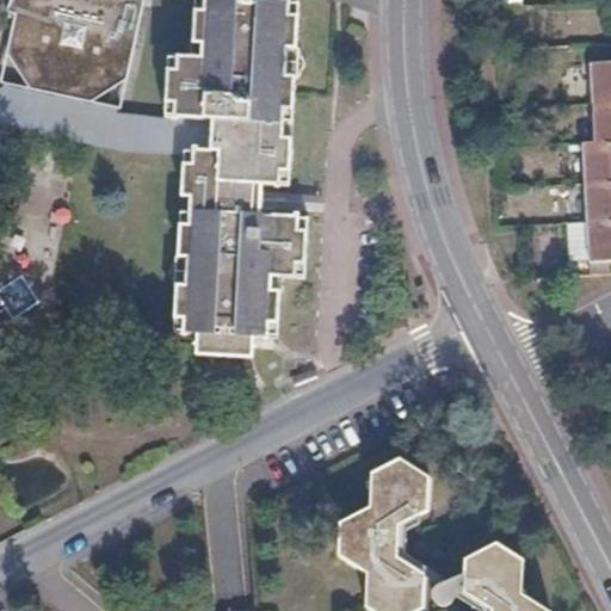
[(14,0),(12,7),(20,11),(6,84),(123,106),(146,0),(14,0)]
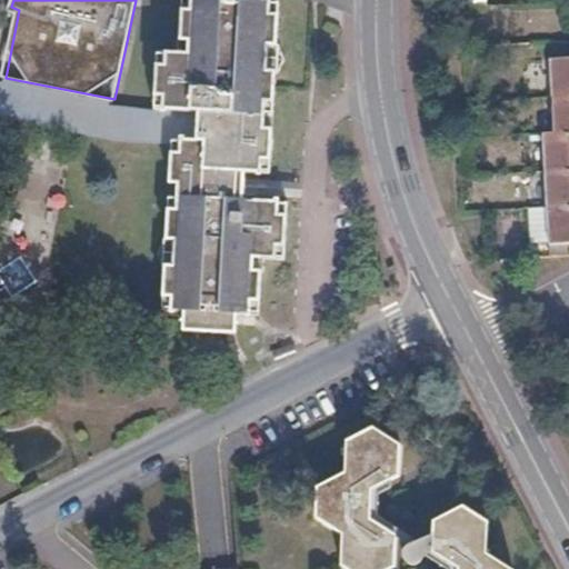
[(195,136),(179,135),(176,180),(181,180),(180,191),(172,191),(169,232),(166,232),(158,246),(162,261),(165,261),(161,307),(182,308),(181,327),(235,331),(236,312),(260,315),(262,270),(266,271),(267,257),(282,258),(287,199),(242,196),(243,189),(245,177),(245,169),(270,171),(275,126),(267,126),(268,112),(276,112),(279,70),(281,70),(289,57),(286,42),(282,42),(285,0),(186,0),(180,50),(158,48),(151,107),(197,110),(195,136)]
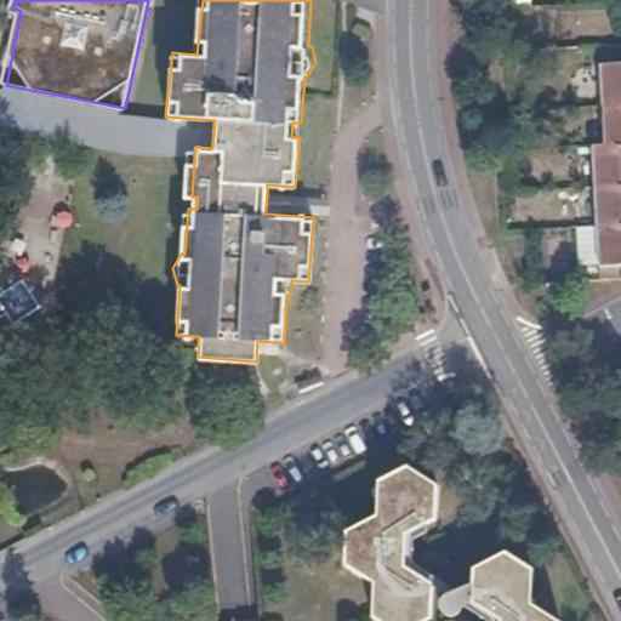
[(600,143),(588,144),(591,184),(594,224),(597,265),(616,263),(620,263),(620,61),(614,62),(596,63),(598,103),(600,143)]
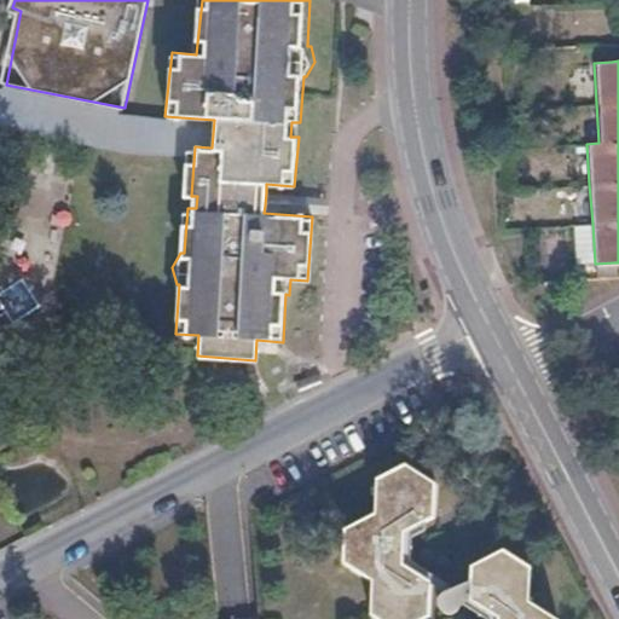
[(3,92),(0,91),(0,123),(45,138),(61,140),(106,146),(156,149),(195,146),(212,148),(214,120),(165,116),(125,108),(6,85),(3,92)]
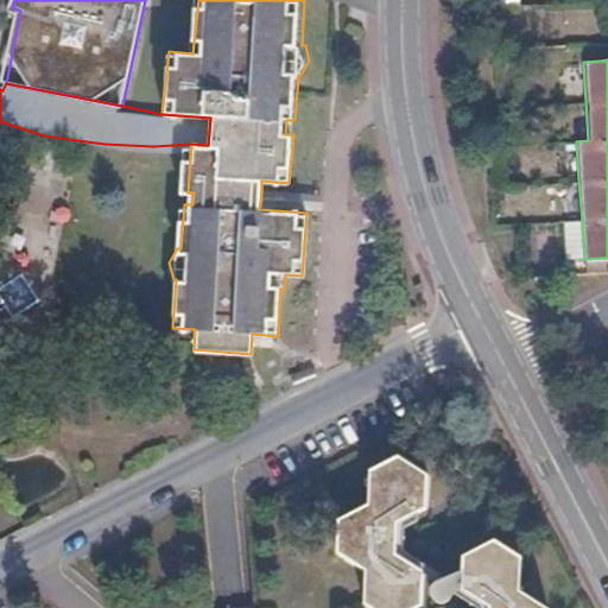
[(323,192),(261,189),(260,202),(322,206),(323,192)]
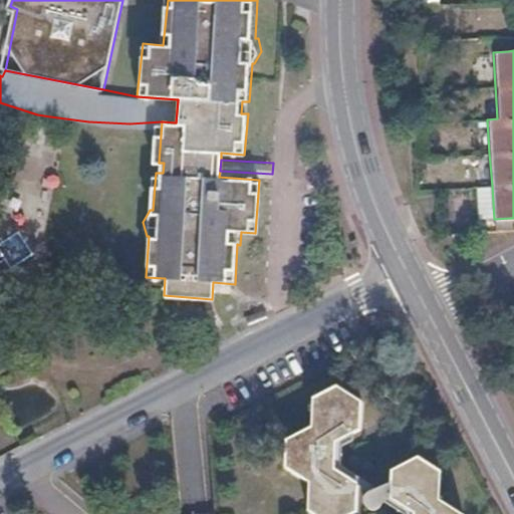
[(307,426),(287,438),(285,463),(311,479),(309,505),(320,513),(347,513),(355,510),(358,481),(332,464),(334,441),(358,428),(359,400),(336,386),(311,399),(308,424),(307,426)]
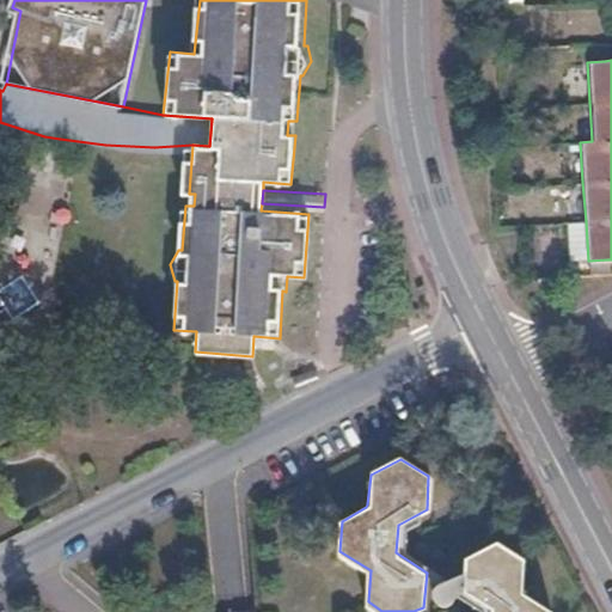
[(491,611),(551,611),(521,592),(524,557),(499,540),(465,560),(465,573),(439,586),(434,589),(432,594),(432,599),(435,604),(440,606),(445,607),(451,605),(453,603),(467,591),(493,609),(491,611)]
